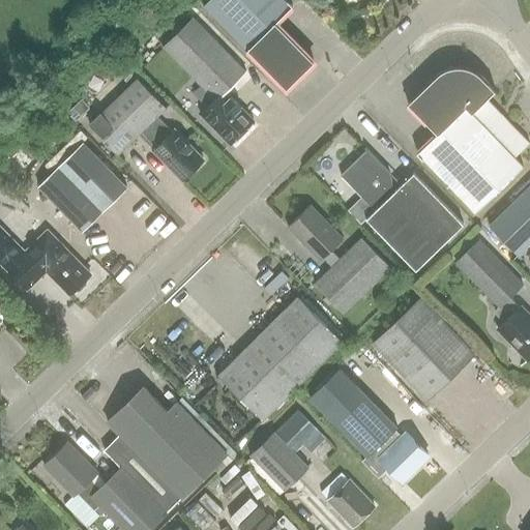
[(286,90),(313,62),(274,24),(291,6),(285,0),(208,0),(203,5),(286,90)]
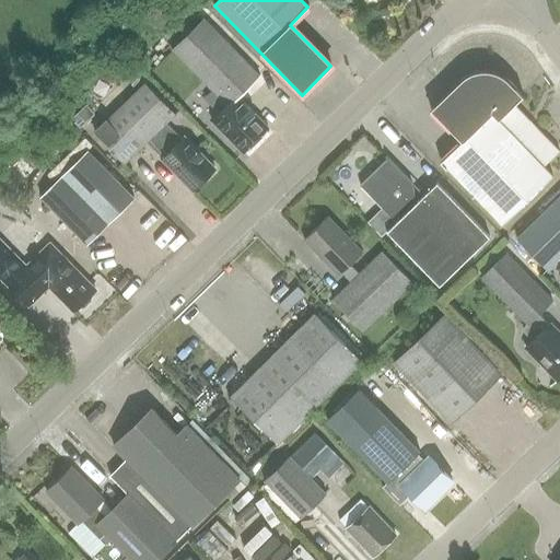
[(203,20),(172,50),(226,105),(211,120),(243,153),(267,128),(243,103),(243,104),(237,97),(259,77),(203,20)]
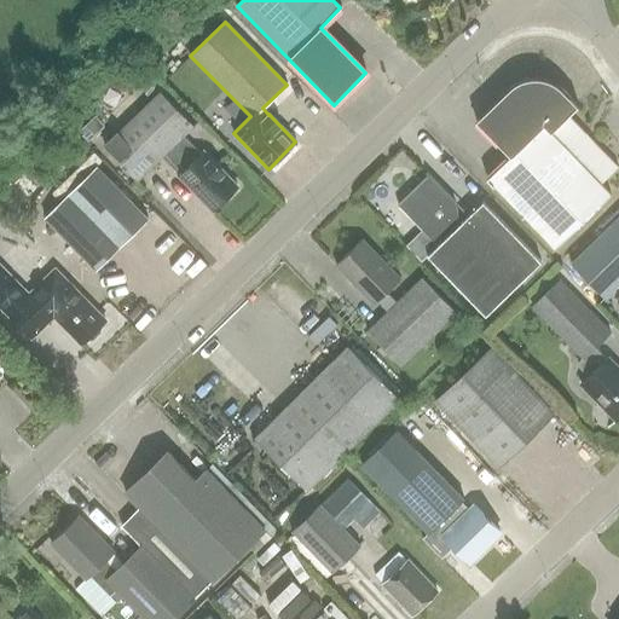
[(161,67),(169,75),(178,68),(169,59),(161,67)]
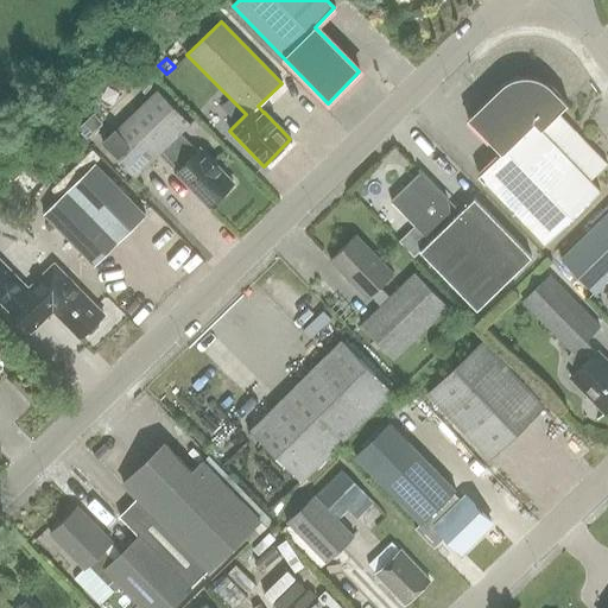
[(545,244),(600,191),(590,181),(607,164),(557,113),(569,102),(561,94),(551,82),(544,76),(537,74),(529,73),(519,73),(510,76),(468,118),(502,153),(479,176),(545,244)]
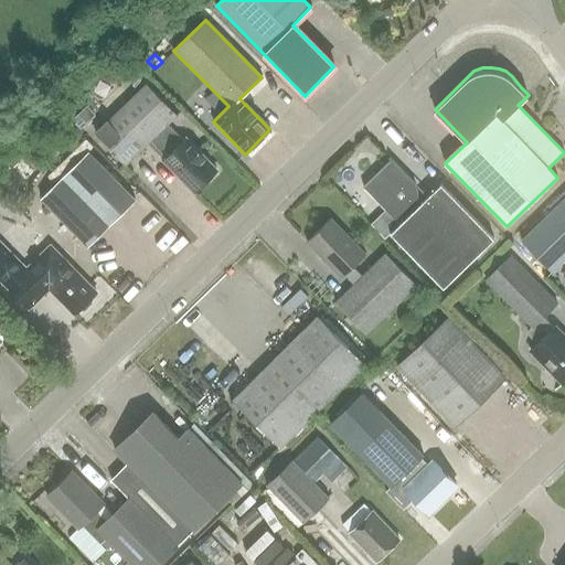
[(146,85),(130,99),(95,134),(126,166),(148,144),(163,160),(162,160),(194,192),(216,171),(185,139),(182,141),(167,125),(177,116),(146,85)]
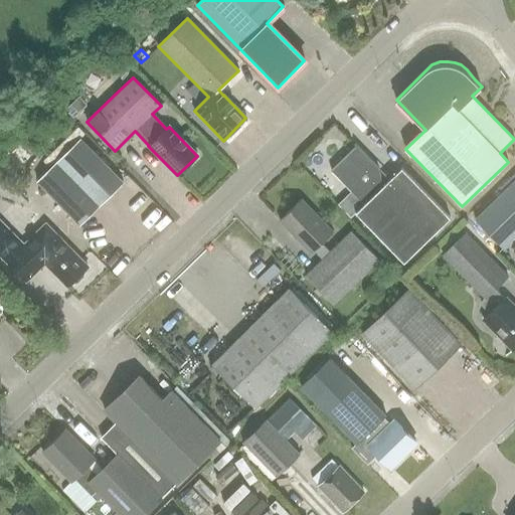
[(123,182),(80,139),(37,182),(79,225),(123,182)]
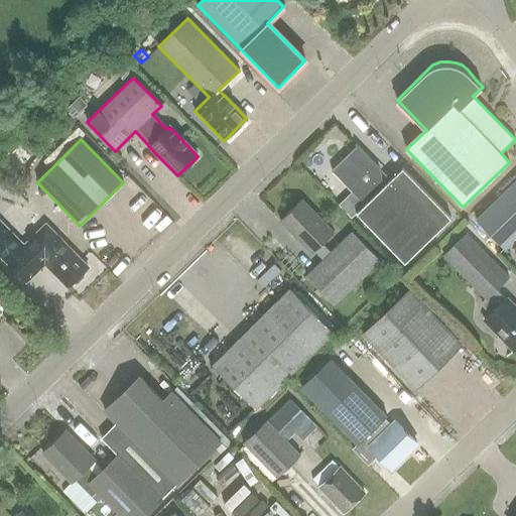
[(365,205),(356,214),(405,263),(450,218),(402,168),(391,179),(356,144),(355,145),(357,146),(332,171),(365,205)]
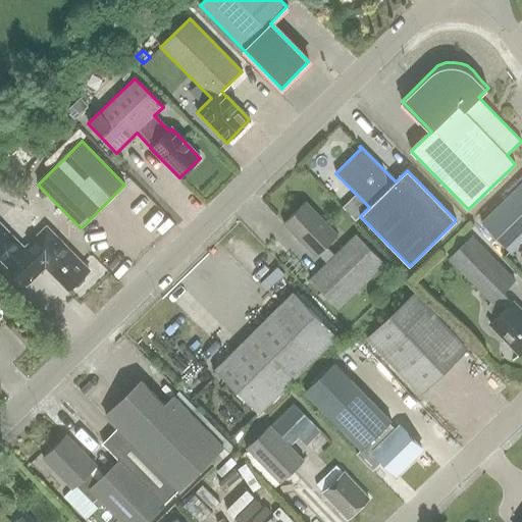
[(510,252),(521,240),(521,183),(481,222),(510,252)]
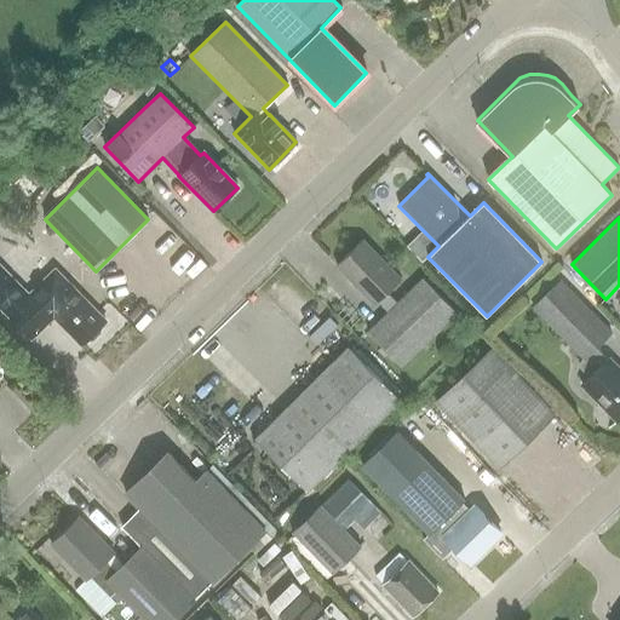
[(401,367),(457,313),(423,279),(397,303),(386,293),(401,280),(362,240),(337,267),(374,305),(378,302),(388,313),(367,332),(401,367)]
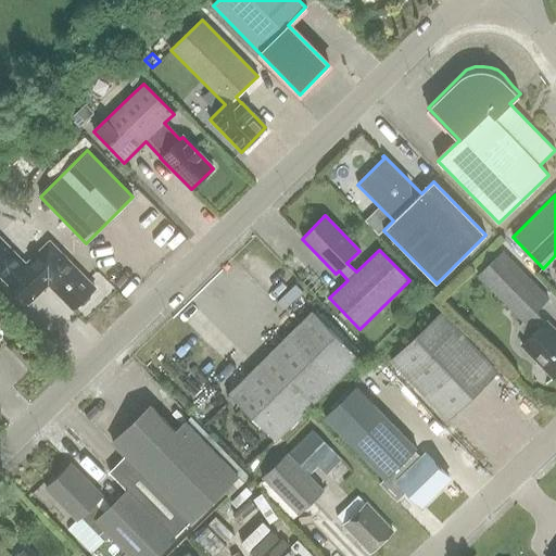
[(50,242),(23,269),(45,292),(51,287),(74,310),(78,305),(83,305),(90,298),(90,293),(95,289),(50,242)]
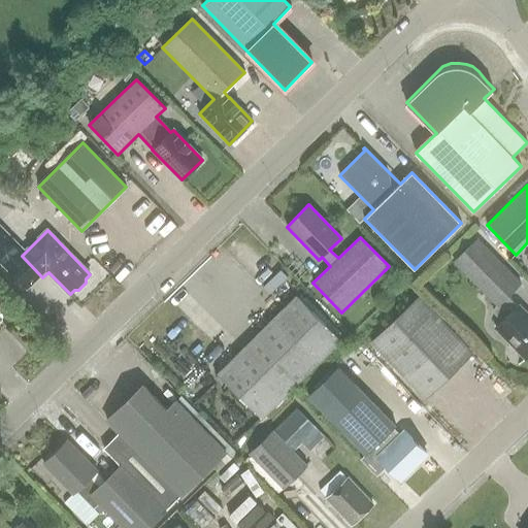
[(525,359),(527,356),(527,315),(519,305),(517,307),(506,297),(521,284),(477,239),(454,262),(496,306),(493,309),(493,312),(502,322),(495,328),(525,359)]
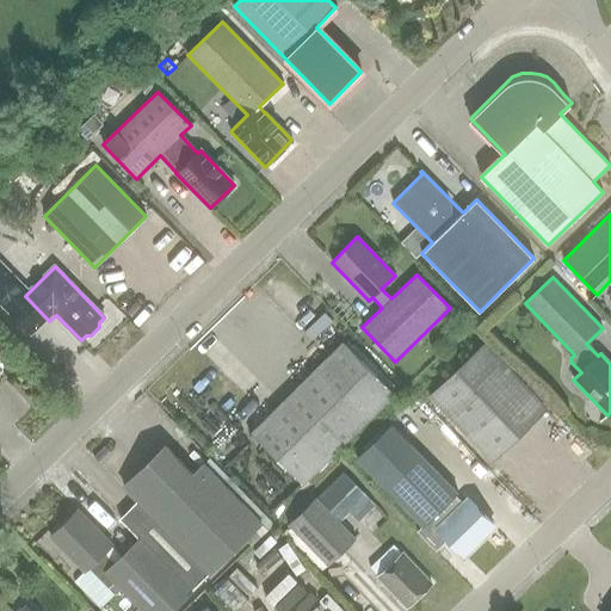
[(302,485),(394,394),(344,343),(252,433),(302,485)]
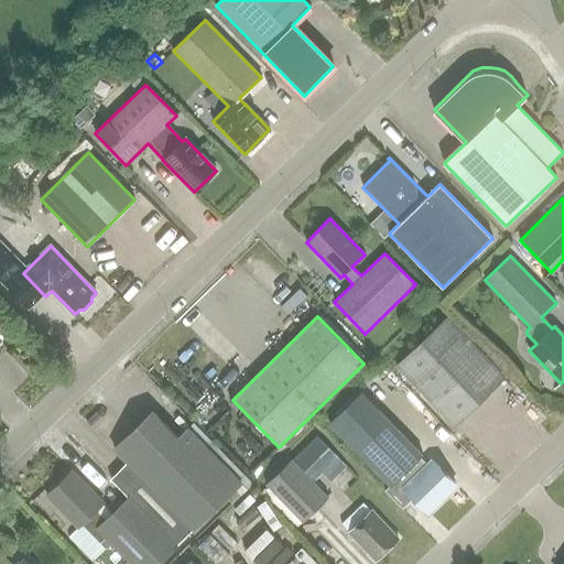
[(454,425),(505,377),(447,316),(396,365),(454,425)]
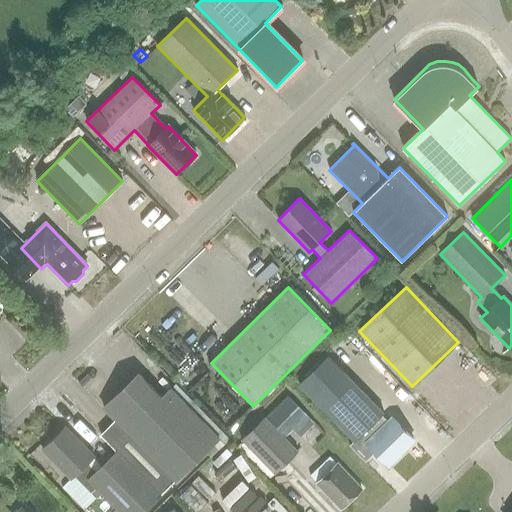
[(327,356),(299,384),(355,441),(349,447),(360,457),(370,447),(388,465),(413,440),(392,419),(388,422),(381,415),(383,413),(327,356)]
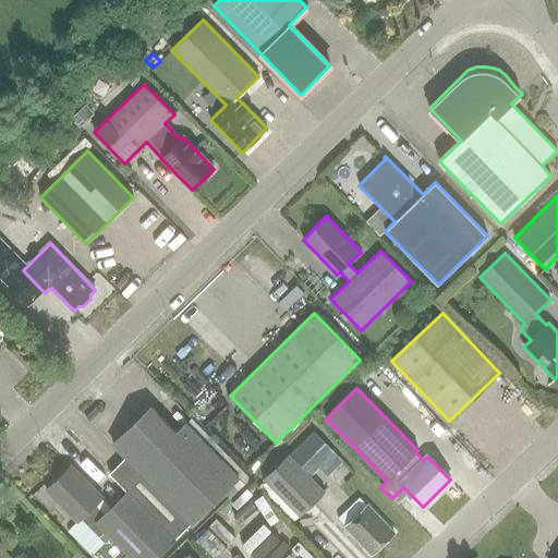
[(126,458),(193,522),(239,477),(186,424),(177,434),(152,407),(113,445),(126,458)]
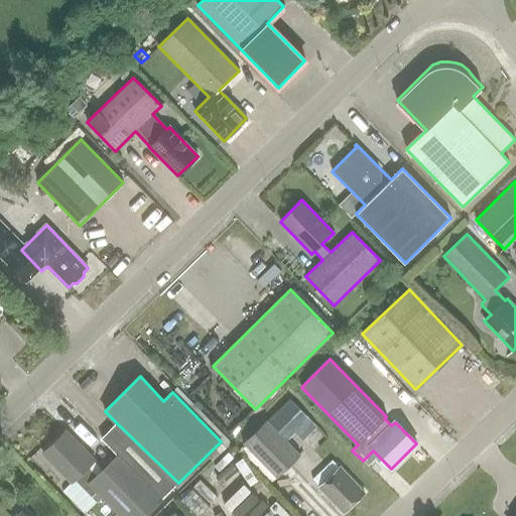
[(317,426),(307,416),(290,399),(267,421),(266,420),(243,443),(277,478),(300,456),(284,438),(293,429),(303,440),(317,426)]
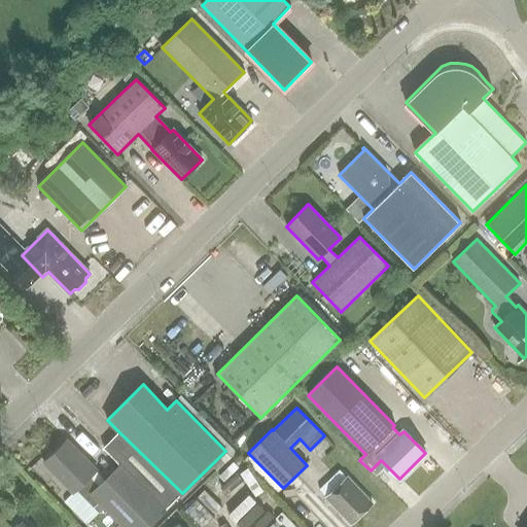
[(166,510),(182,493),(119,432),(103,448),(120,465),(166,510)]
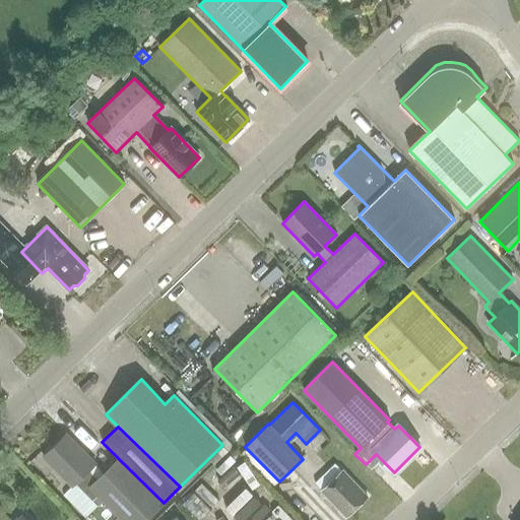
[(145,519),(164,503),(119,459),(104,474),(65,436),(44,456),(73,485),(75,483),(91,501),(92,500),(99,506),(104,501),(122,519),(145,519)]
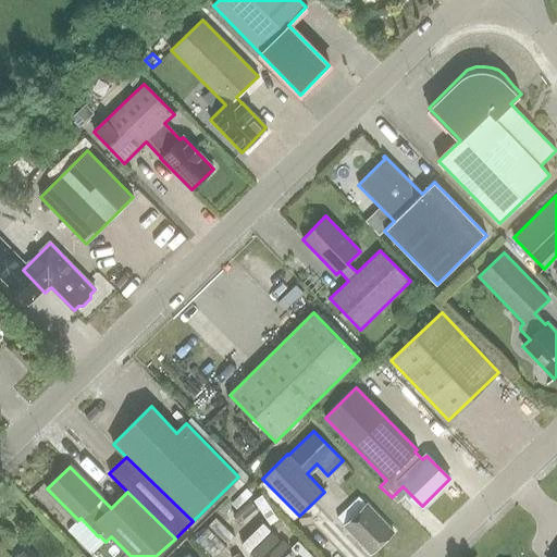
[(263,493),(230,512),(240,532),(274,512),(263,493)]
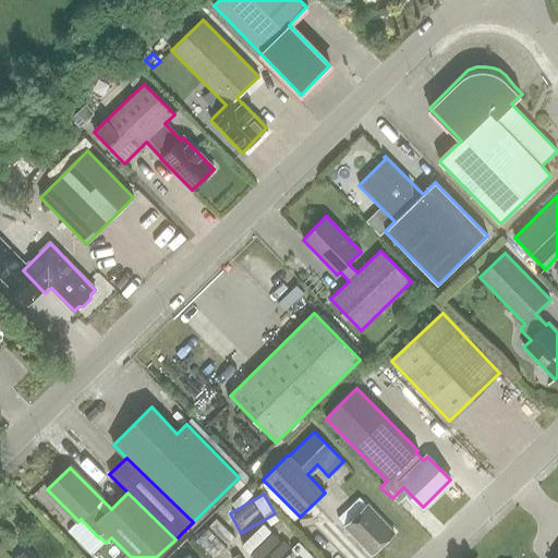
[(372,555),(393,533),(367,506),(346,526),(372,555)]
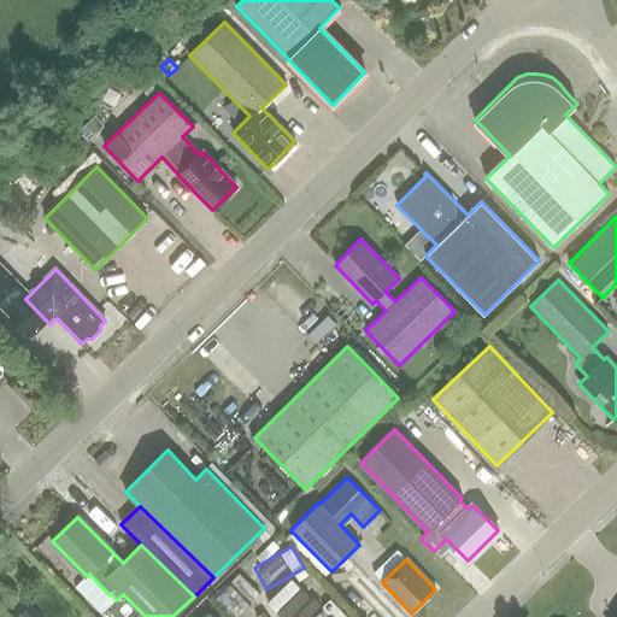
[(309,575),(287,597),(307,616),(329,597),(309,575)]
